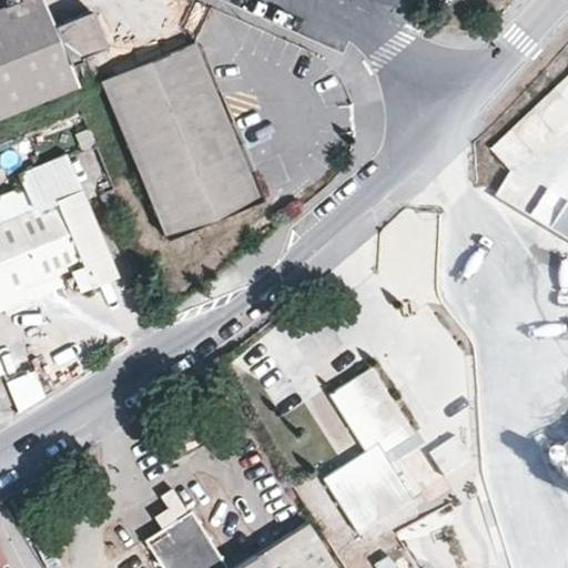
[(39,0),(17,0),(0,7),(0,113),(72,85),(68,72),(80,68),(79,64),(104,54),(87,11),(50,26),(39,0)]
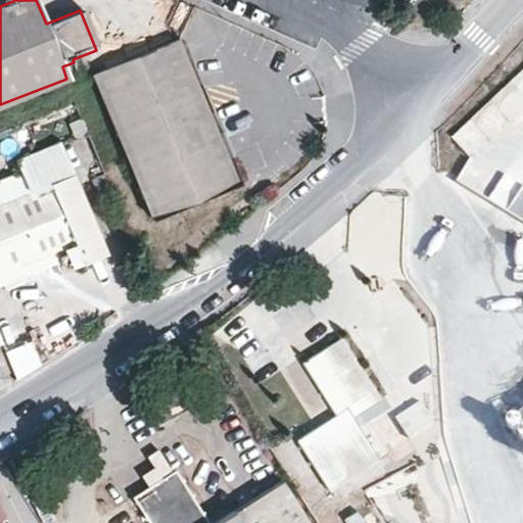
[(181,37),(93,73),(151,217),(240,182),(181,37)]
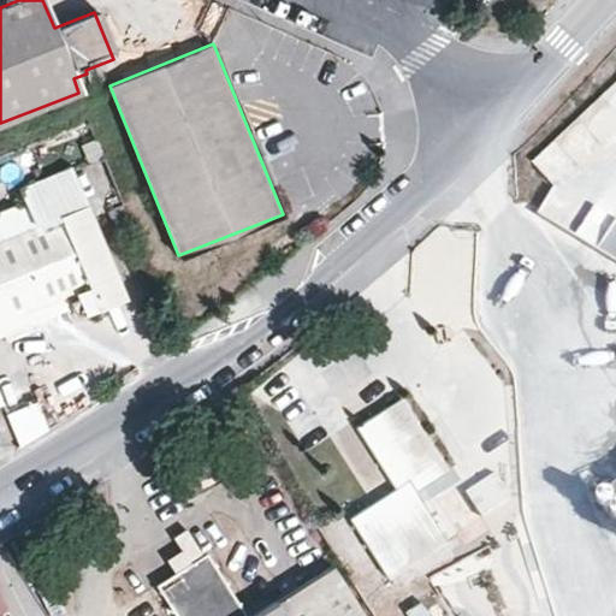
[(615,82),(529,159),(552,185),(540,214),(572,226),(590,247),(615,258),(615,213),(588,201),(590,197),(569,175),(615,132),(615,82)]
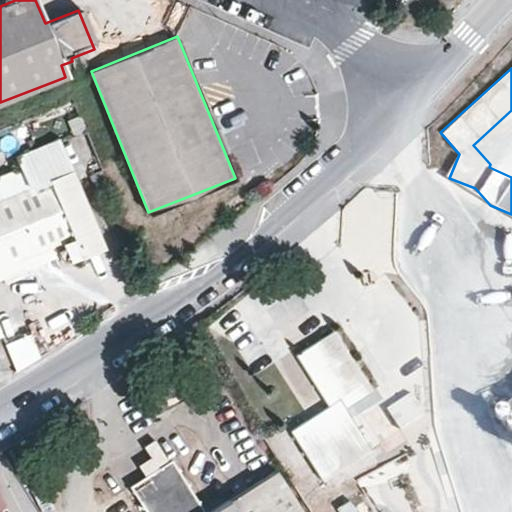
[(0,273),(25,263),(22,255),(73,234),(81,256),(105,247),(61,137),(15,156),(20,168),(0,175),(0,273)]
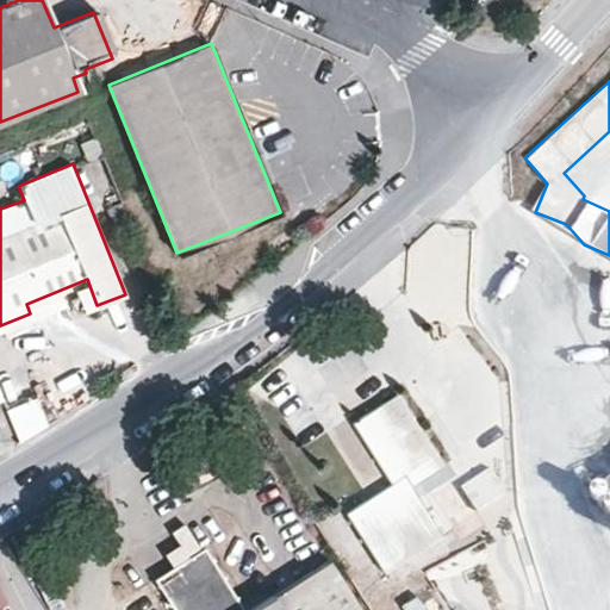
[(446,464),(394,386),(349,416),(388,475),(343,505),(386,571),(444,533),(414,485),(446,464)]
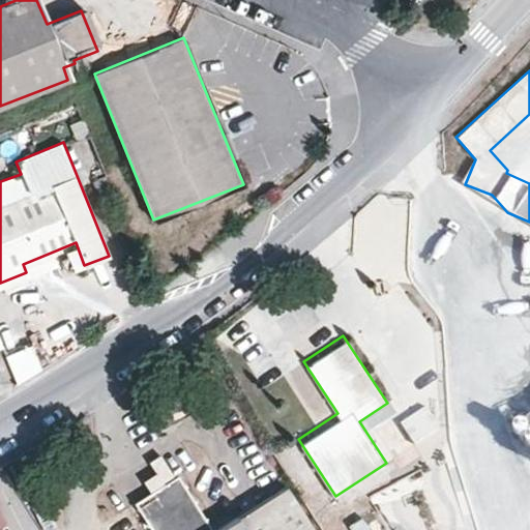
[(34,347),(6,354),(13,381),(40,375),(34,347)]
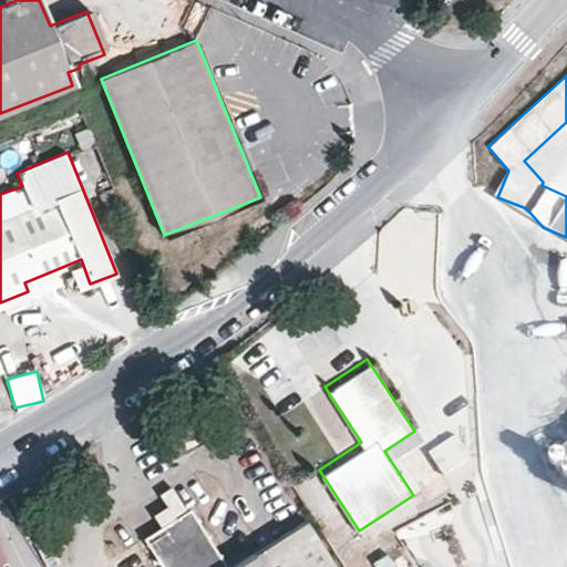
[(297,383),(272,398),(310,456),(333,441),(297,383)]
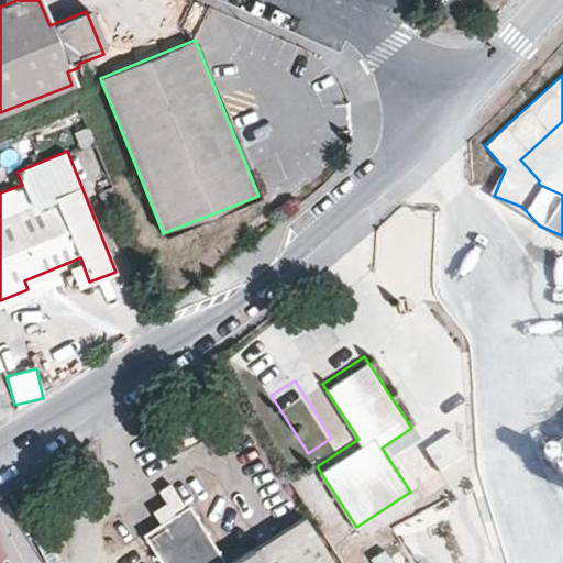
[(163,562),(332,562),(302,517),(228,562),(223,562),(188,506),(144,532),(163,562)]
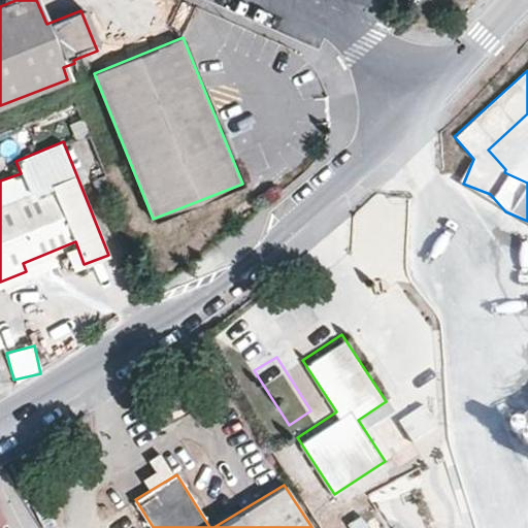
[(428,527),(413,490),(377,504),(388,527),(428,527)]
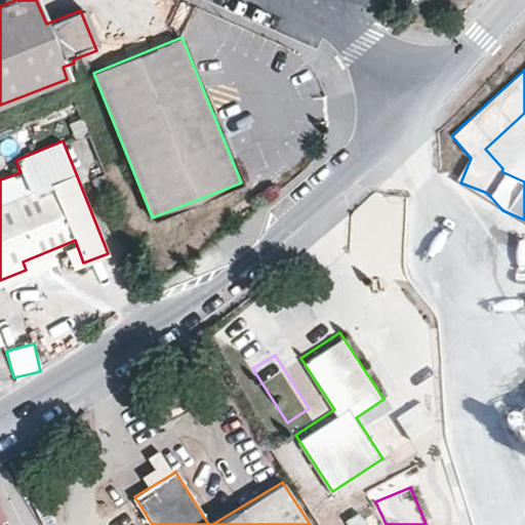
[(345,521),(347,524),(370,524),(362,511),(345,521)]
